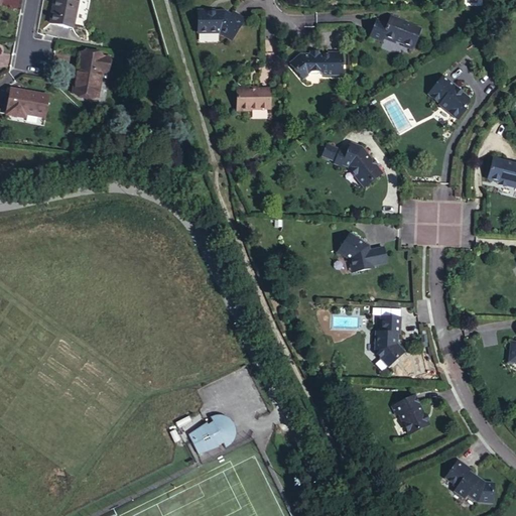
[(73,28),(78,0),(54,0),(49,24),(73,28)]
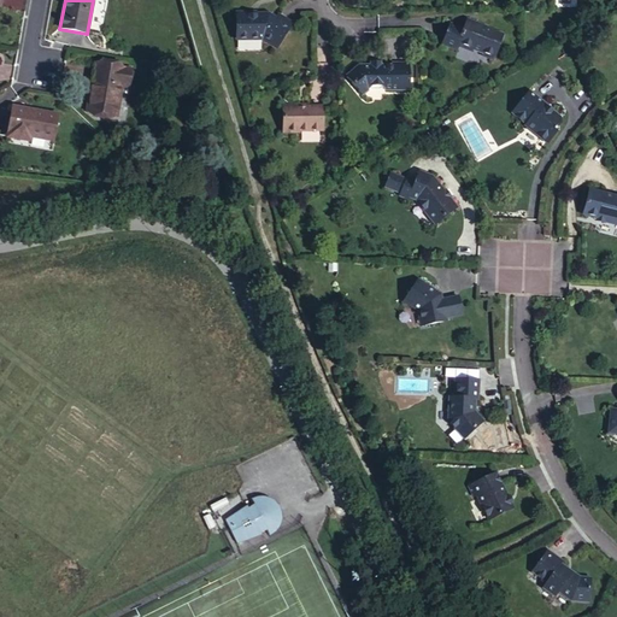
[(275,18),(269,15),(248,15),(248,13),(236,13),(236,40),(262,40),(276,48),(293,23),(278,13),(275,18)]
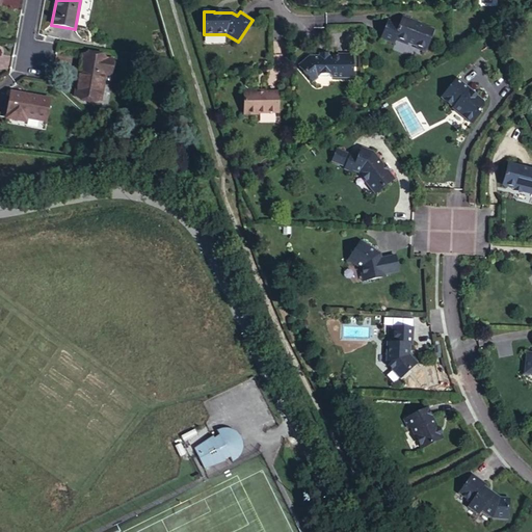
[(425,50),(433,31),(413,23),(413,22),(403,18),(400,26),(389,21),(381,38),(393,44),(395,40),(407,45),(407,44),(425,50)]
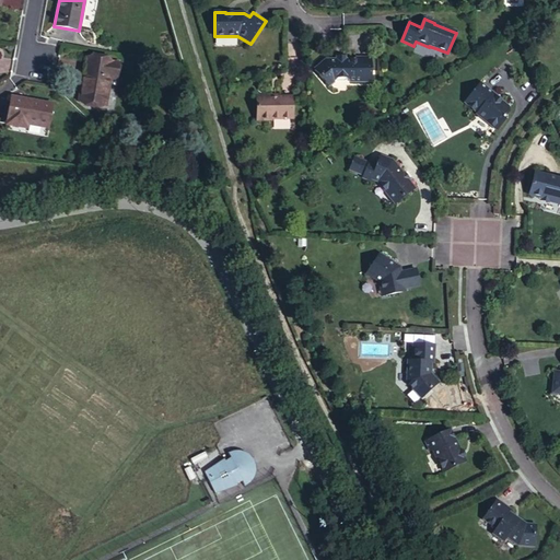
[(339,56),(339,60),(335,60),(328,60),(325,63),(323,62),(314,70),(326,84),(333,84),(339,80),(346,79),(349,82),(371,82),(371,57),(354,57),(354,60),(346,60),(346,57),(339,56)]
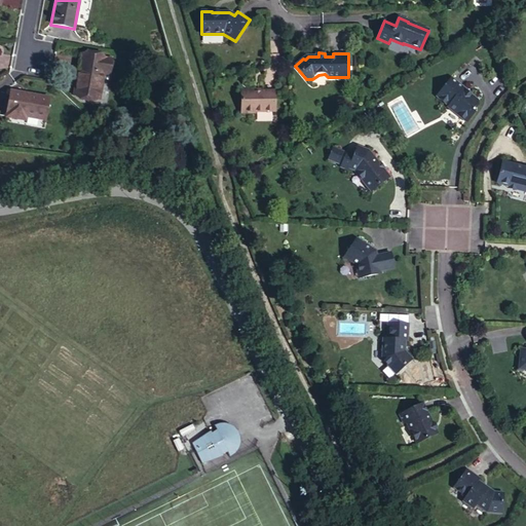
[(109,74),(112,60),(81,53),(74,94),(99,99),(104,73),(109,74)]
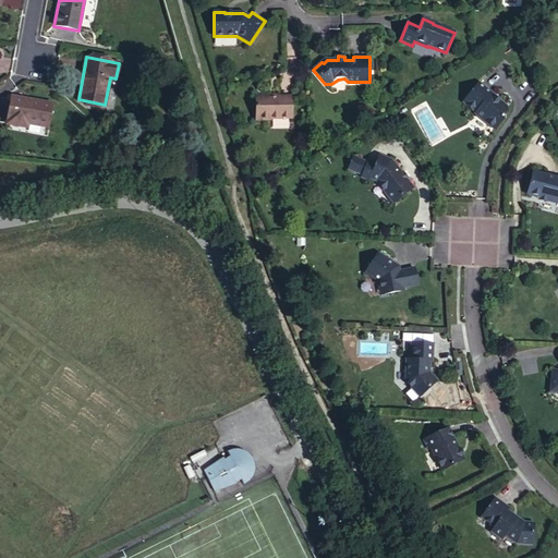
[(507,107),(494,96),(495,96),(478,83),(463,102),(475,112),(474,113),(495,130),(502,119),(502,116),(508,110),(507,107)]
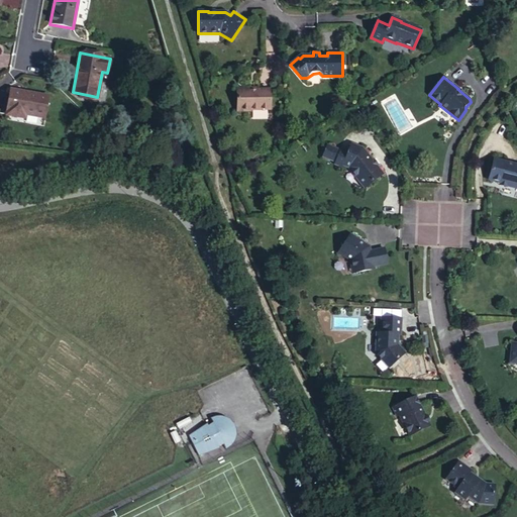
[(44,118),(48,97),(11,90),(6,115),(24,118),(25,114),(44,118)]
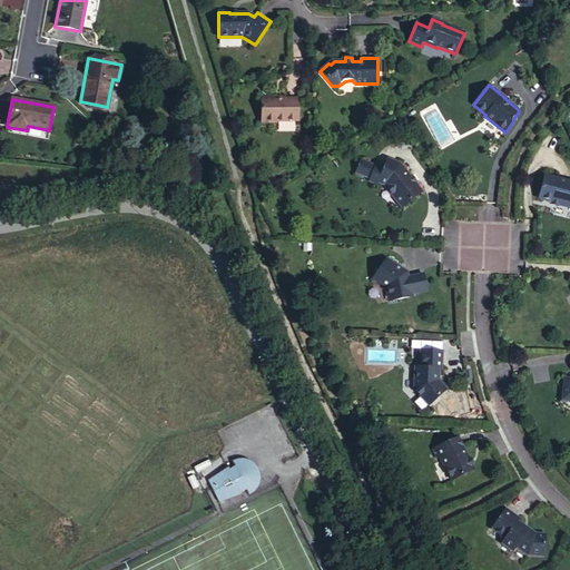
[(297,119),(297,99),(261,99),(262,123),(275,121),(275,120),(297,119)]
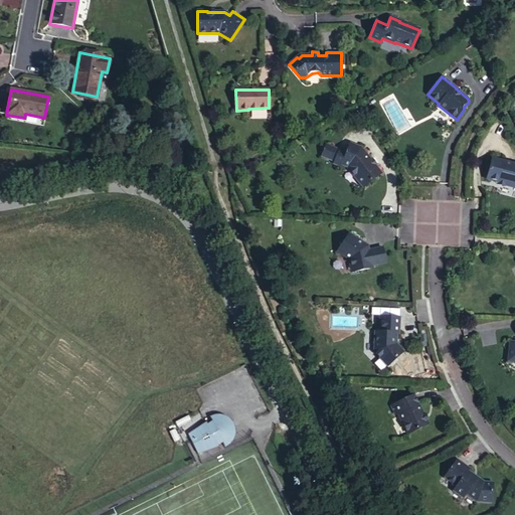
[(334,161),(339,149),(326,143),(321,156),(334,161)]
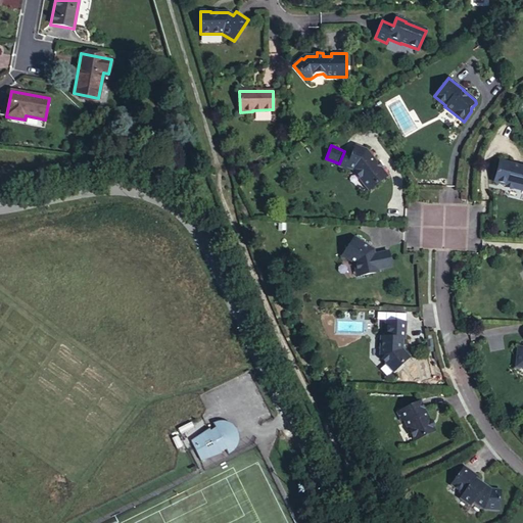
[(362,182),(369,190),(386,176),(366,150),(355,146),(352,154),(346,167),(355,171),(361,178),(362,182)]
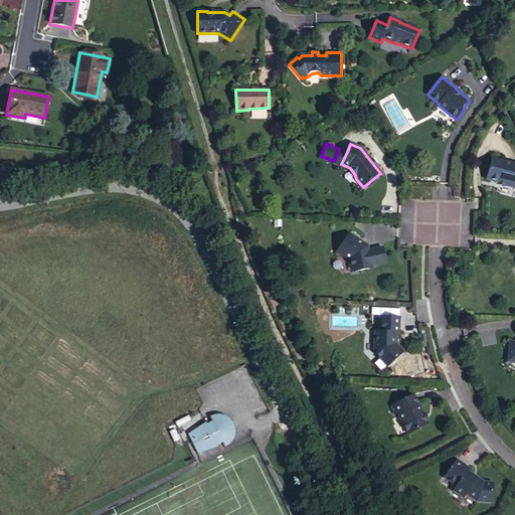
[(347,152),(339,149),(334,161),(341,164),(347,152)]
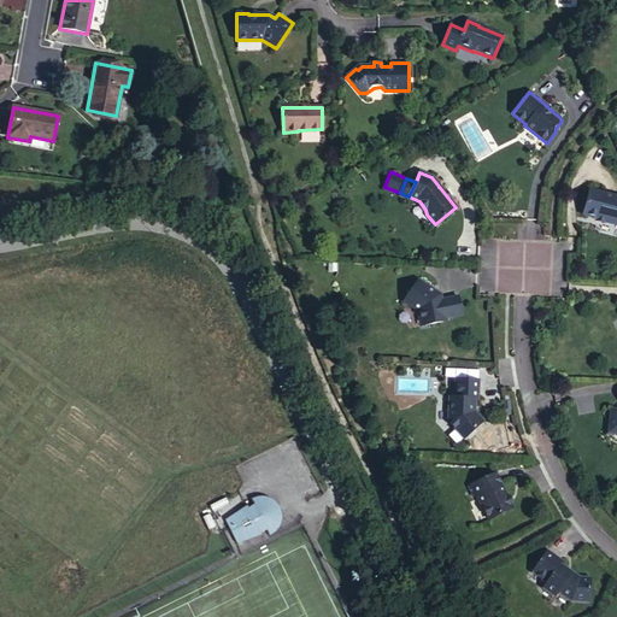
[(616,197),(589,191),(582,215),(604,221),(604,222),(616,224),(616,197)]
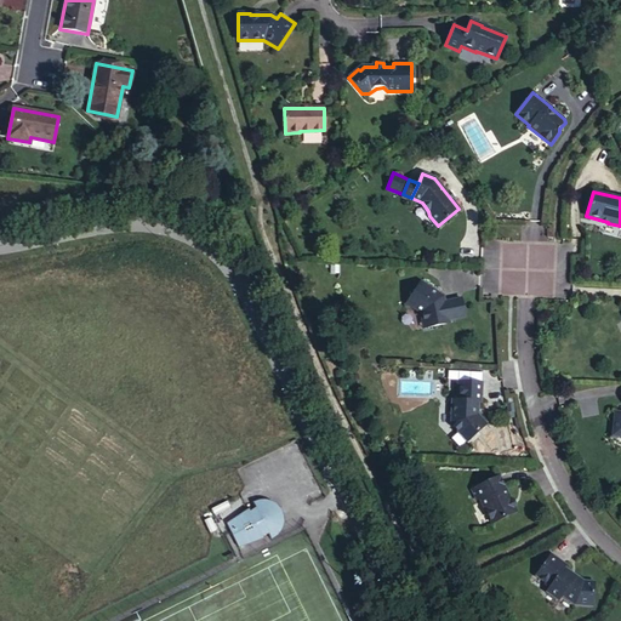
[(437,297),(439,294),(421,281),(406,303),(420,313),(422,323),(426,322),(427,328),(449,323),(449,320),(465,318),(461,298),(444,302),(437,297)]
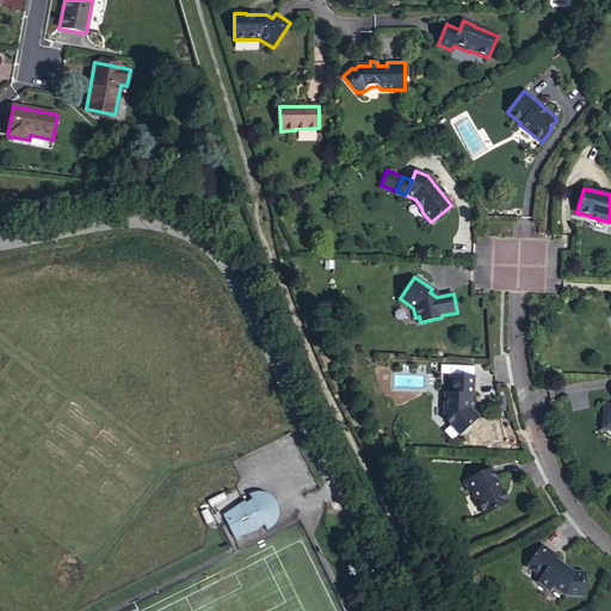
[(468,395),(473,396),(474,377),(450,376),(450,382),(449,394),(444,394),(443,417),(458,434),(479,417),(470,408),(468,408),(468,395)]
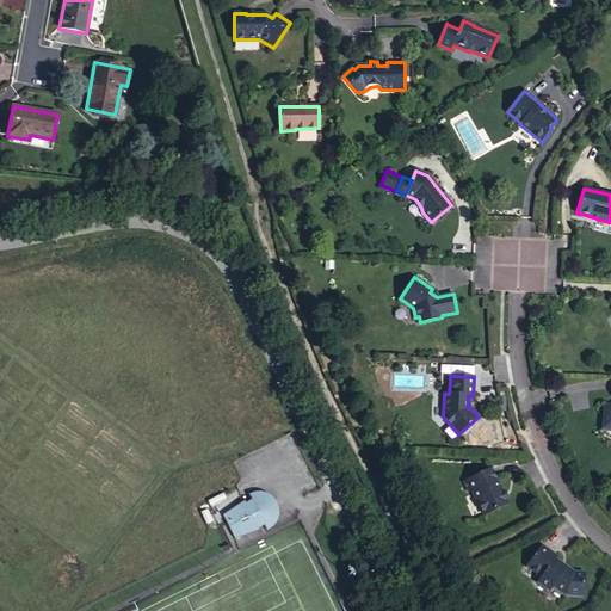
[(610,430),(610,405),(604,405),(603,421),(600,423),(600,431),(608,432),(610,431),(610,430)]
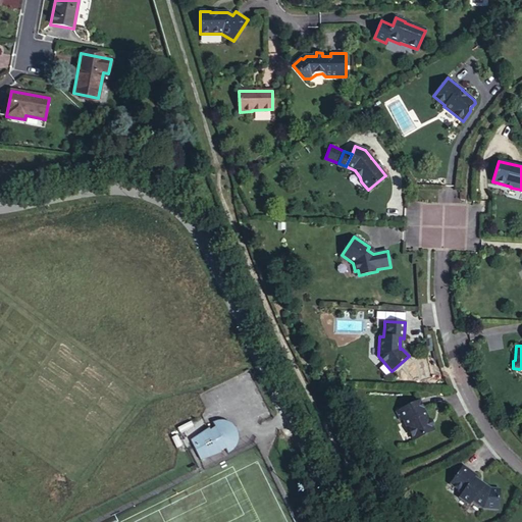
[(402,420),(404,420),(413,440),(433,430),(419,401),(398,411),(402,420)]
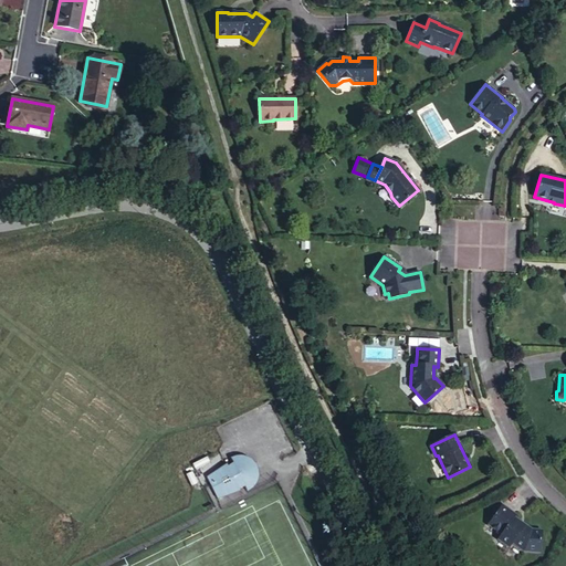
[(207,478),(210,485),(217,499),(239,491),(239,489),(244,486),(247,491),(250,490),(252,488),(254,485),(257,483),(258,480),(258,477),(258,475),(258,471),(258,469),(257,467),(255,464),(253,462),(251,460),(250,459),(247,457),(243,457),(240,456),(237,457),(233,457),(230,458),(233,463),(228,467),(227,464),(207,478)]
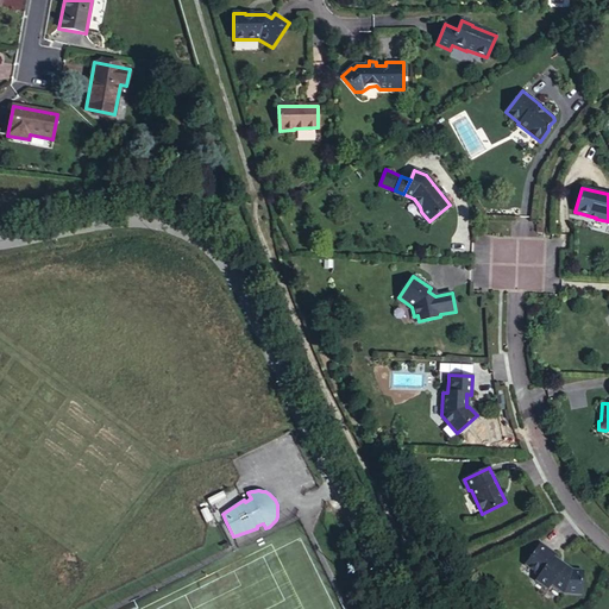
[(551,584),(564,594),(581,595),(583,571),(572,570),(564,564),(562,566),(551,559),(556,554),(540,544),(526,565),(540,575),(535,581),(547,589),(551,584)]
